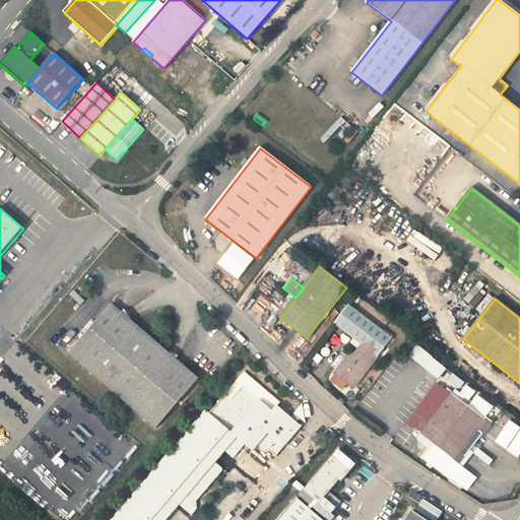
[(121,314),(111,305),(70,353),(156,428),(197,379),(175,360),(169,354),(128,320),(121,314)]
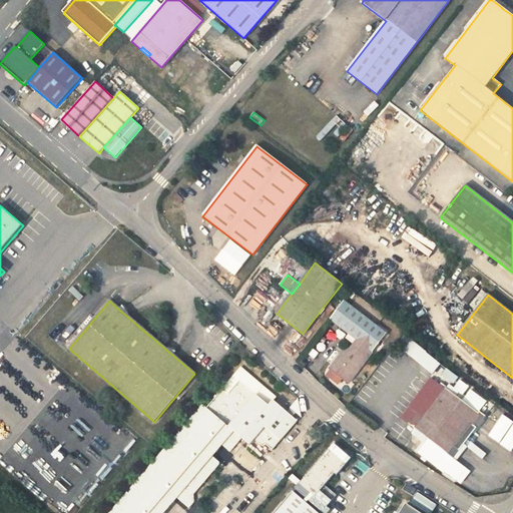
[(349,383),(387,334),(344,301),(330,319),(358,341),(345,357),(341,355),(330,369),(332,370),(343,378),(349,383)]
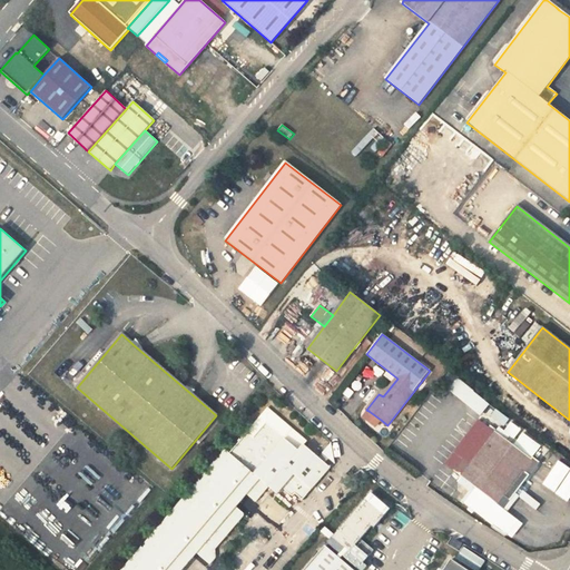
[(136,338),(133,344),(140,351),(144,349),(136,338)]
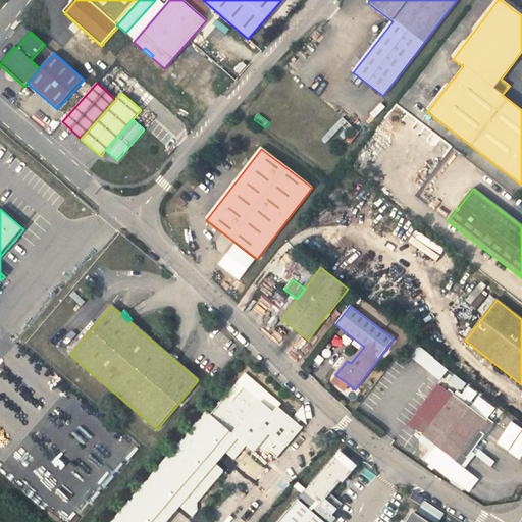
[(326,316),(321,322),(326,325),(331,319),(326,316)]
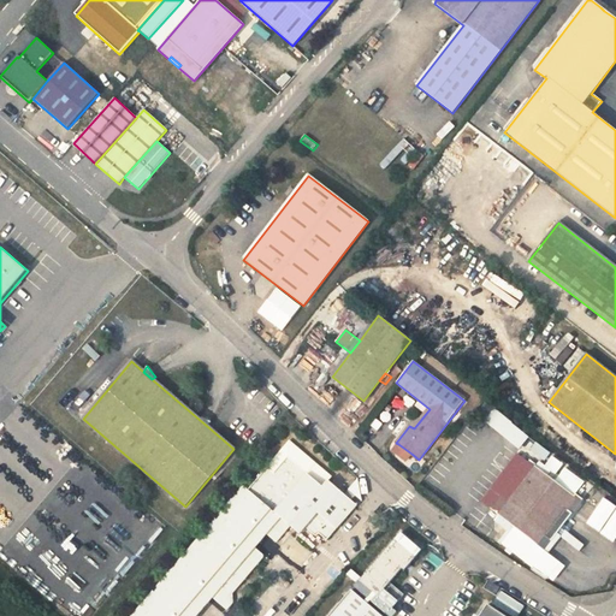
[(497,409),(487,421),(519,449),(529,437),(497,409)]
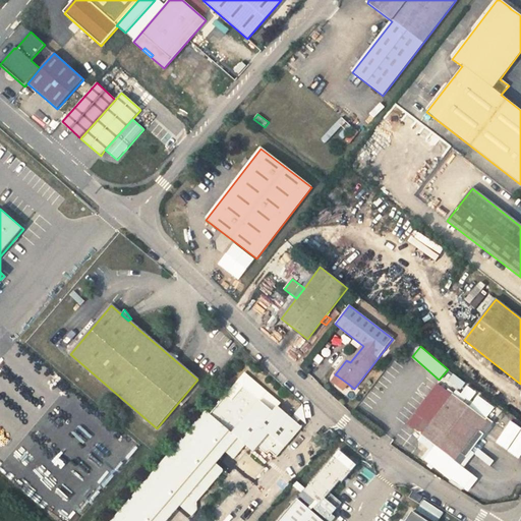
[(348,384),(337,375),(333,382),(343,390),(348,384)]
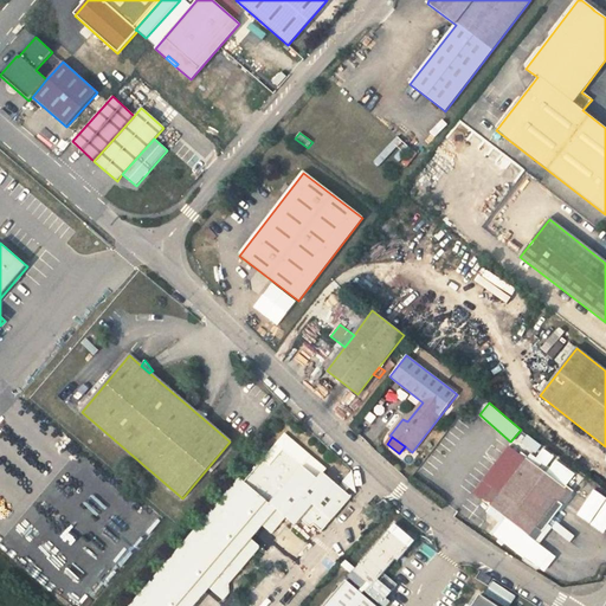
[(528,437),(523,443),(535,452),(541,446),(528,437)]
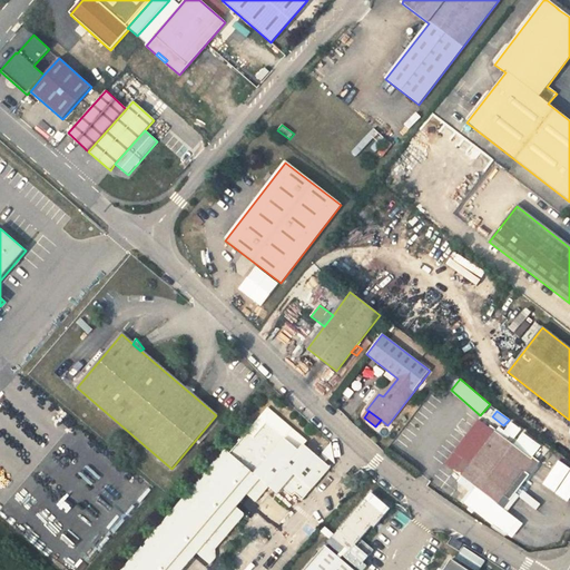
[(247,432),(254,438),(266,423),(298,450),(304,445),(312,452),(315,448),(275,415),(261,416),(247,432)]
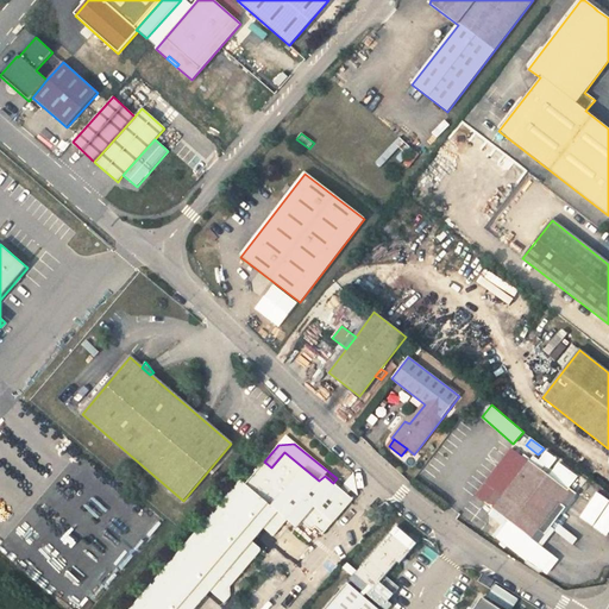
[(301,513),(297,518),(302,522),(313,531),(315,528),(324,534),(353,500),(333,483),(325,476),(319,481),(284,452),(271,468),(264,462),(245,484),(240,481),(130,608),(194,608),(209,591),(224,603),(231,596),(230,586),(261,551),(259,548),(252,541),(264,528),(271,535),(274,535),(287,520),(282,515),(287,509),(296,509),(301,513)]
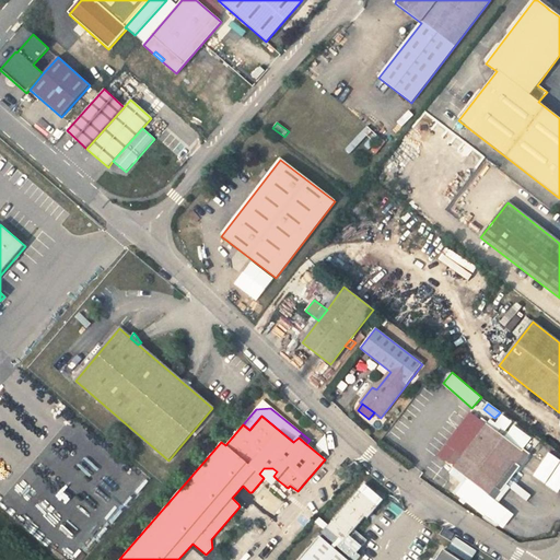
[(487,426),(479,419),(446,463),(453,468),(466,478),(479,488),(488,496),(489,496),(496,487),(502,491),(531,455),(523,450),(522,451),(487,424),(487,426)]
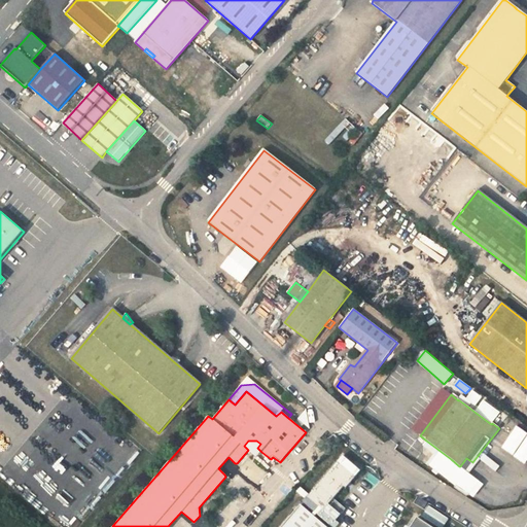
[(303,415),(299,419),(306,425),(309,425),(307,414),(303,415)]
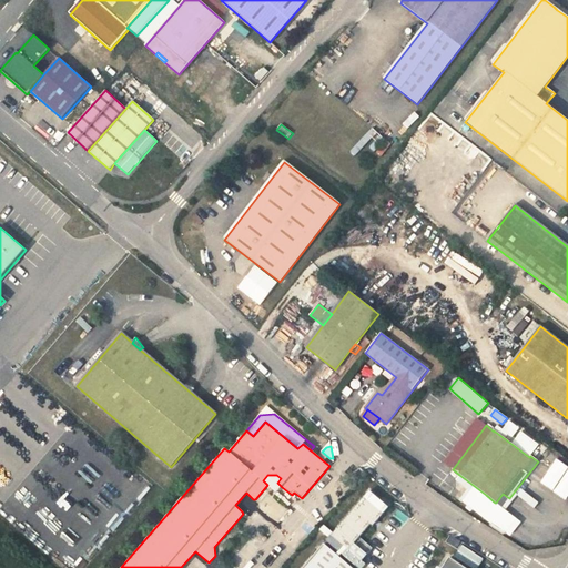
[(276,493),(282,487),(277,483),(281,478),(276,475),(267,475),(263,480),(267,485),(276,493)]
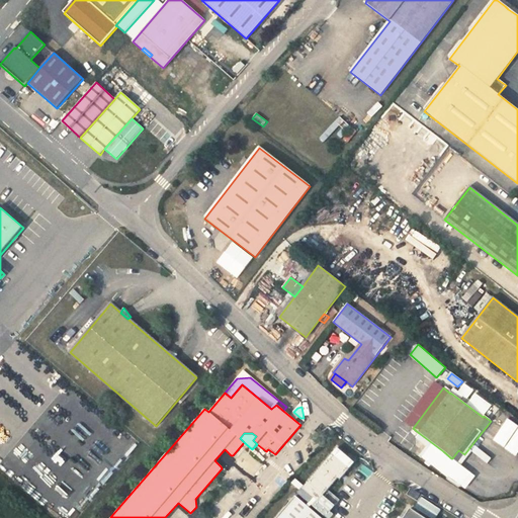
[(431,442),(419,433),(417,436),(429,446),(431,442)]
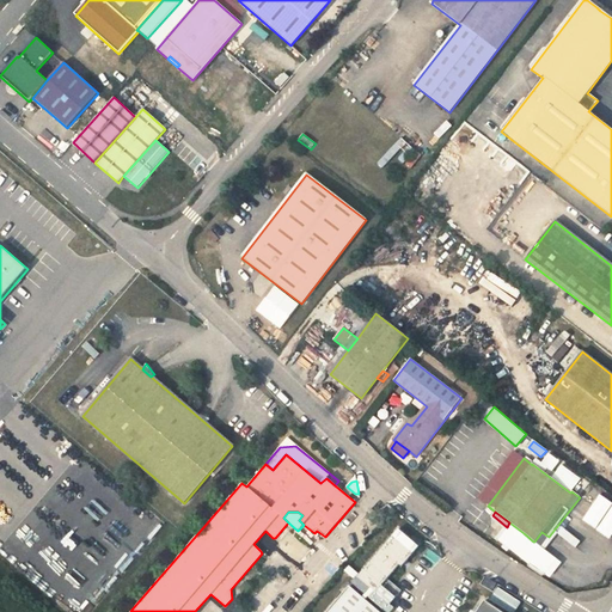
[(542,532),(534,542),(542,546),(549,537),(542,532)]
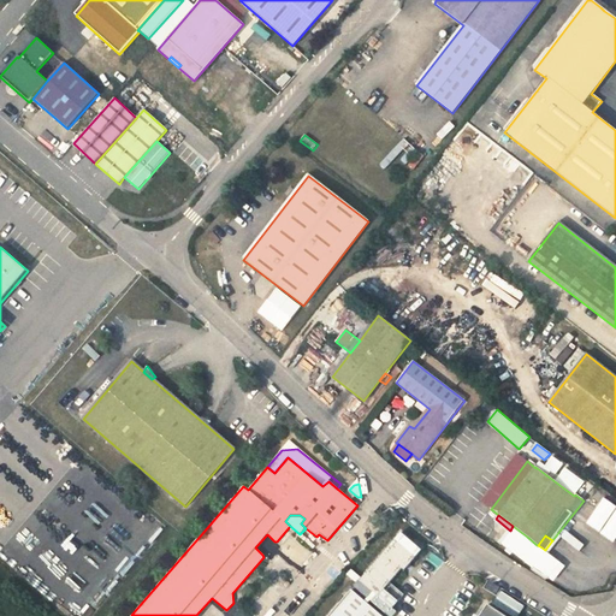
[(537,545),(527,537),(522,543),(532,550),(537,545)]
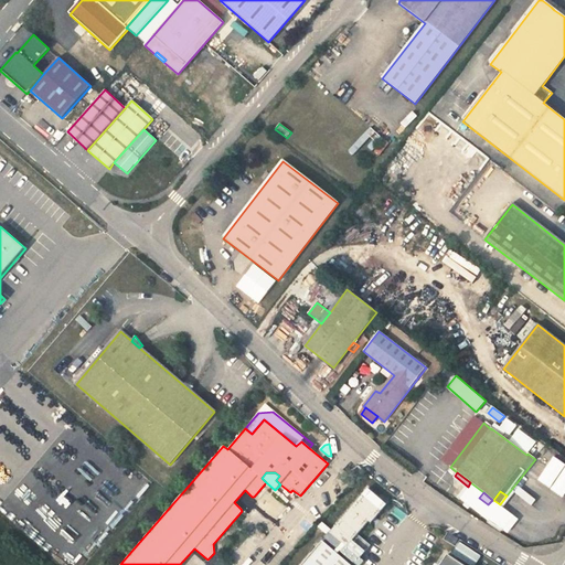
[(376,518),(382,511),(362,494),(330,532),(323,539),(337,548),(338,547),(347,556),(351,551),(360,557),(365,552),(352,541),(374,515),(376,518)]
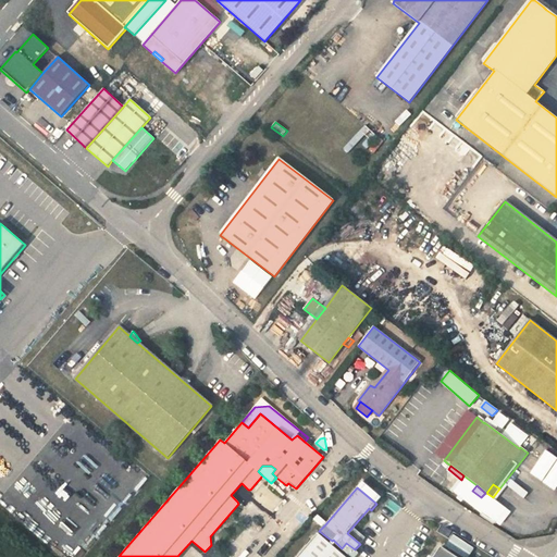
[(443,527),(442,527),(440,531),(440,532),(448,537),(452,532),(452,531),(443,527)]
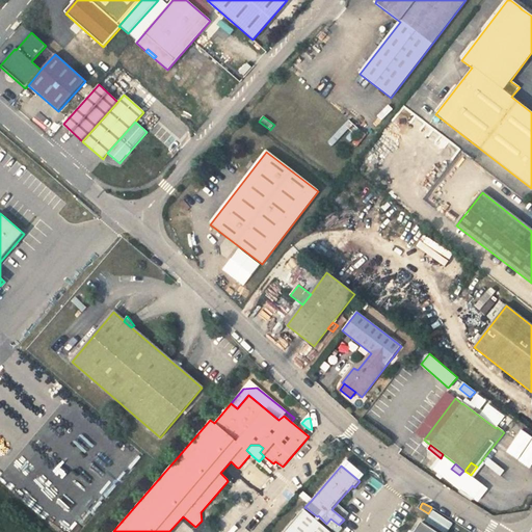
[(329,531),(303,509),(284,531),(329,531)]
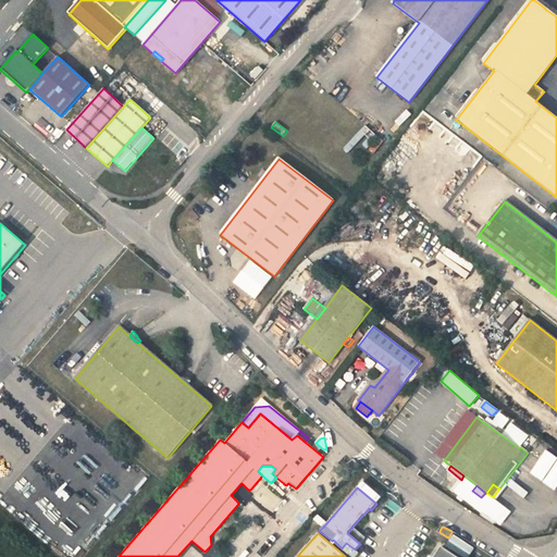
[(456,556),(441,547),(434,556),(456,556)]
